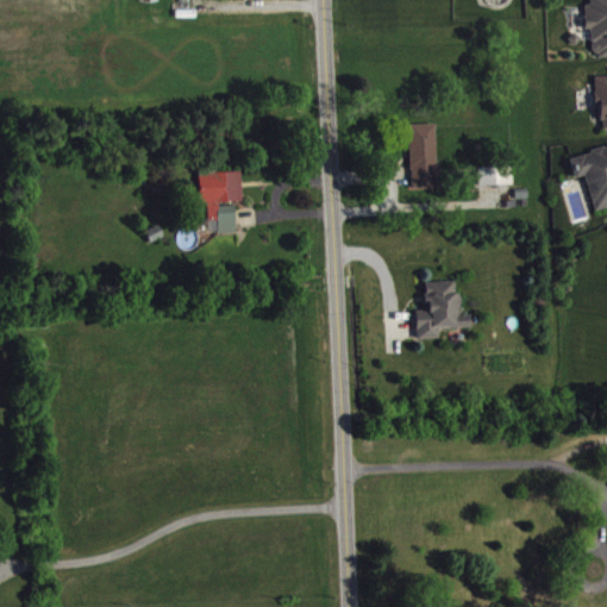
[(606,0),(590,0),(593,33),(598,32),(599,60),(606,60),(606,0)]
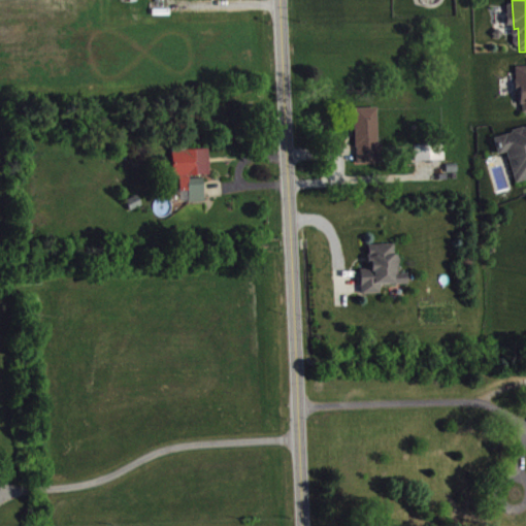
[(356,107),(356,120),(355,120),(356,146),(357,146),(357,153),(357,162),(379,162),(377,150),(380,150),(380,135),(377,135),(377,106),(356,107)]
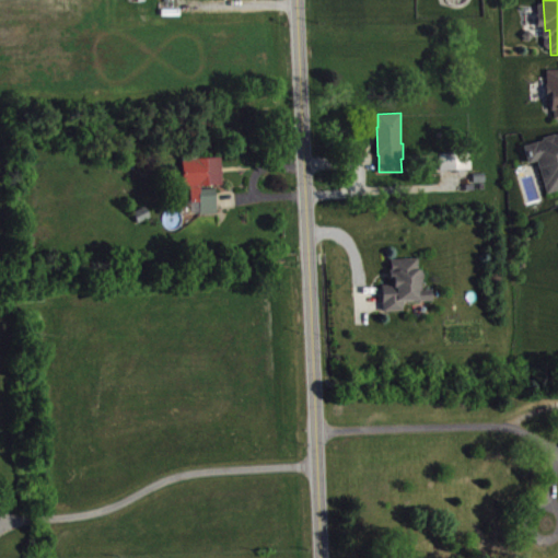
[(551,197),(557,196),(557,141),(529,149),(533,167),(543,165),(551,197)]
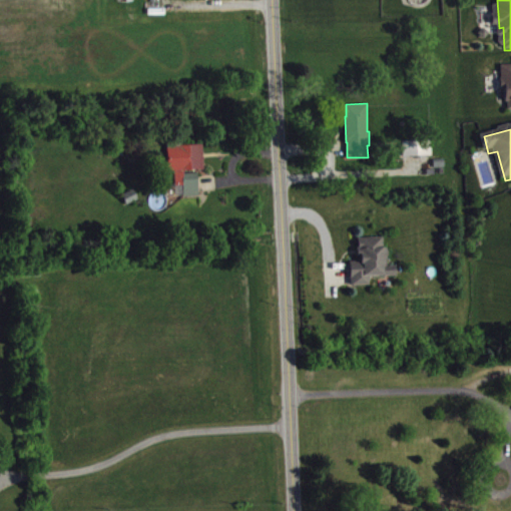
[(203,143),(205,167),(183,169),(184,173),(198,172),(199,182),(199,194),(184,195),(184,194),(176,195),(174,170),(169,170),(167,139),(181,138),(181,145),(203,143)]
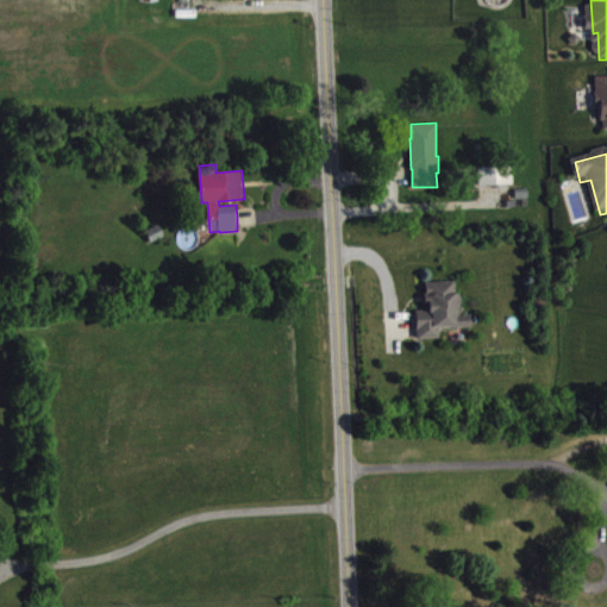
[(480,167),(480,183),(514,183),(514,167),(480,167)]
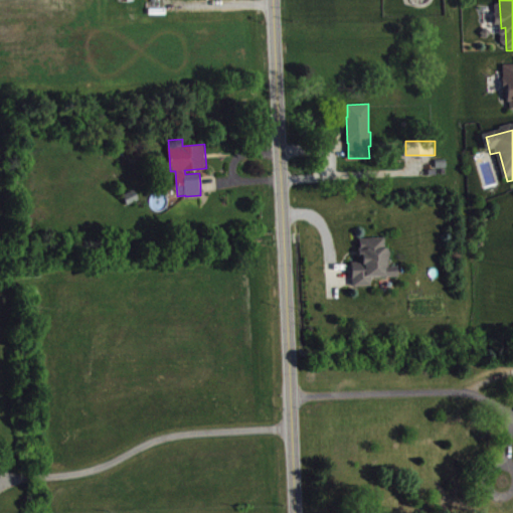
[(123,195),(127,205),(140,199),(135,189),(123,195)]
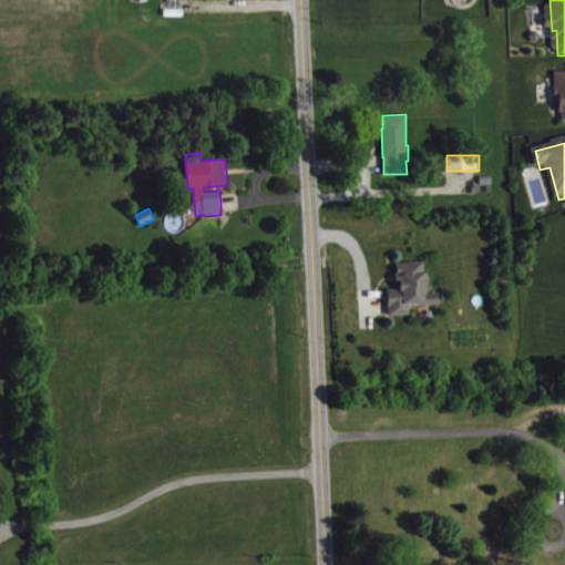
[(386,289),(399,288),(398,283),(394,283),(393,273),(397,273),(397,263),(424,262),(424,273),(427,273),(428,293),(437,293),(437,302),(408,305),(408,314),(388,314),(388,306),(387,306),(387,300),(386,289)]
